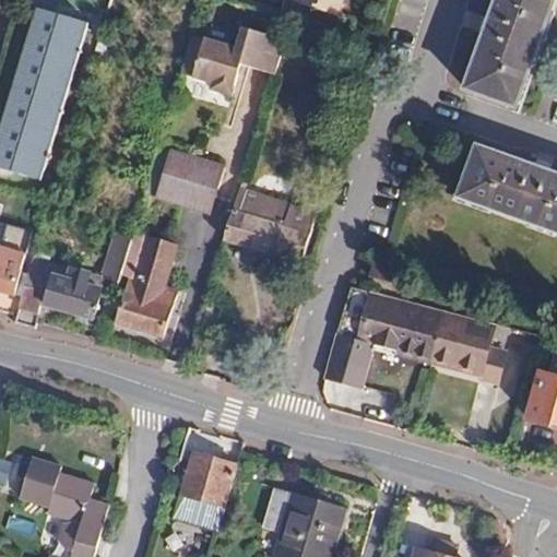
[(338,13),(341,0),(298,0),(298,1),(338,13)]
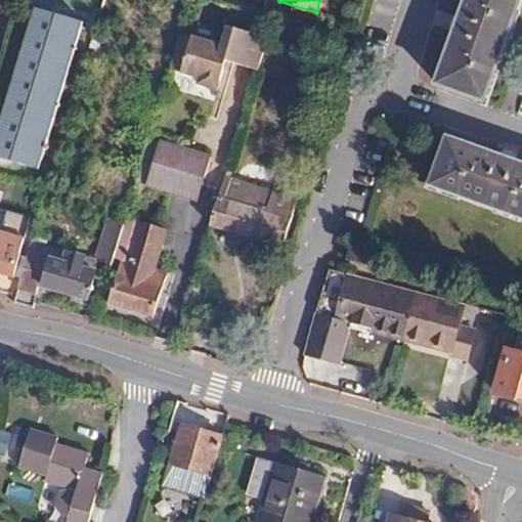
[(462,0),(434,83),(482,99),(517,0),(462,0)]
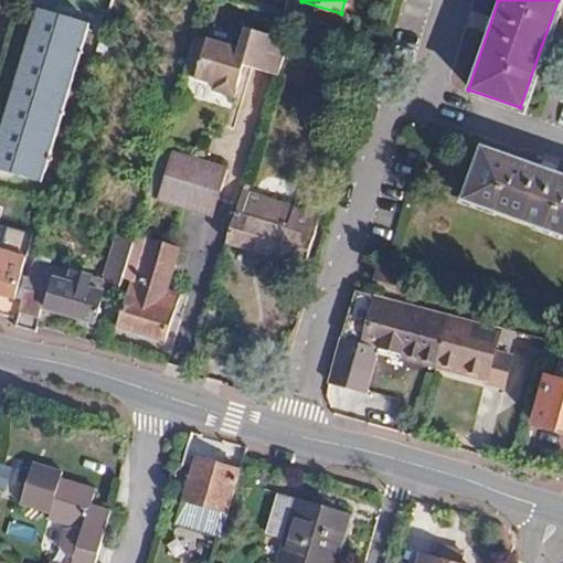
[(38,4),(0,128),(0,169),(40,181),(87,21),(38,4)]
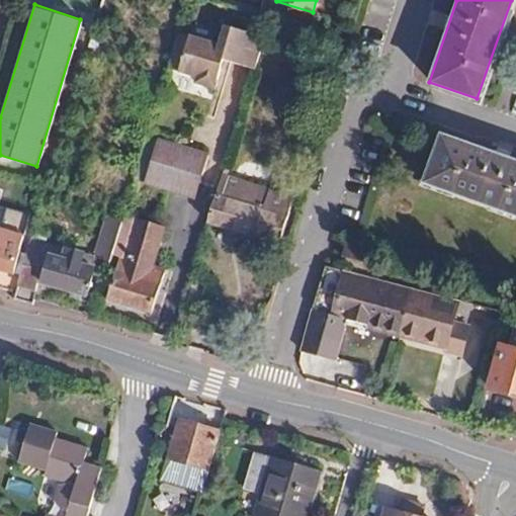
[(217,67),(219,57),(253,67),(263,34),(225,23),(219,43),(177,30),(167,66),(197,75),(195,81),(215,87),(220,67),(217,67)]
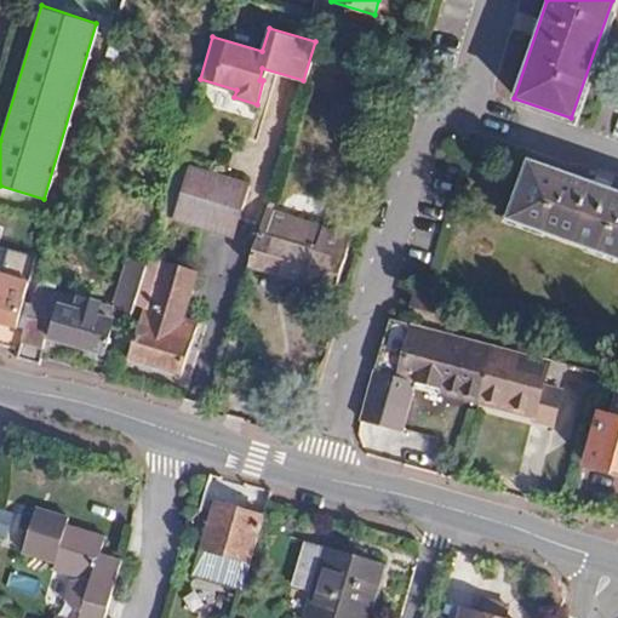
[(617,192),(527,160),(505,218),(617,257),(617,192)]
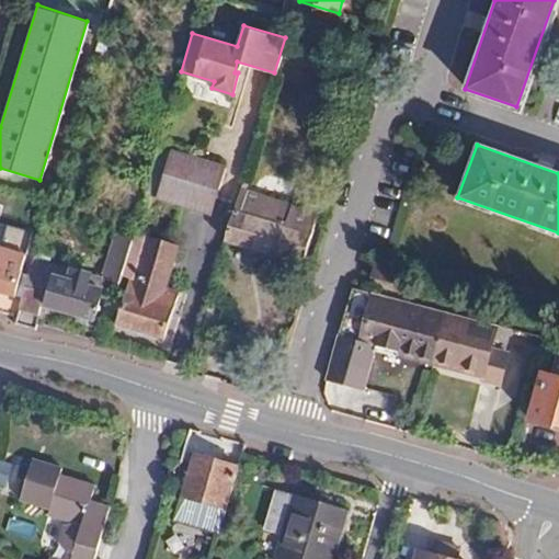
[(208,214),(224,163),(172,149),(171,150),(157,198),(208,214)]
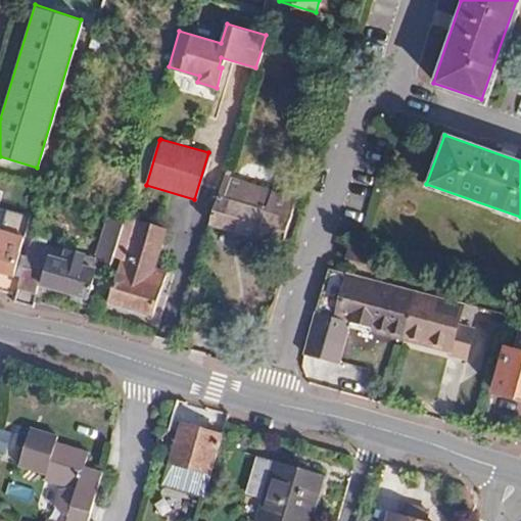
[(280,245),(294,197),(224,176),(208,224),(280,245)]
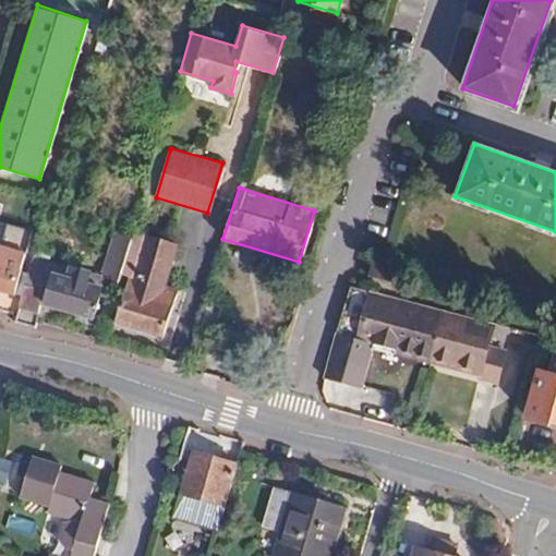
[(117,280),(128,240),(129,237),(112,231),(99,275),(117,280)]
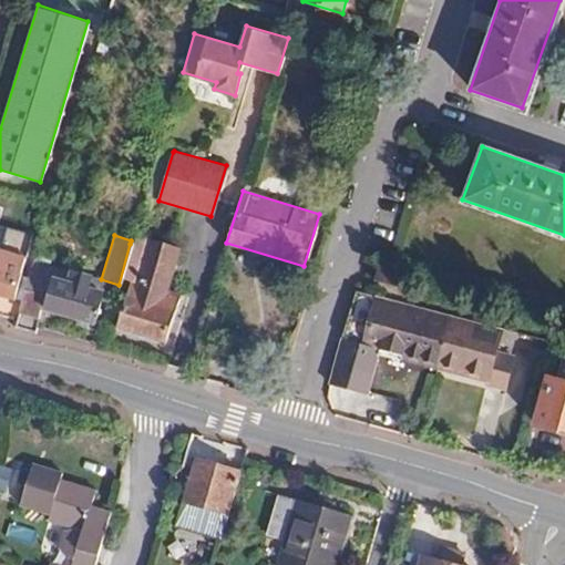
[(164,342),(180,293),(167,288),(180,248),(133,235),(131,240),(130,244),(121,278),(129,280),(115,327),(164,342)]
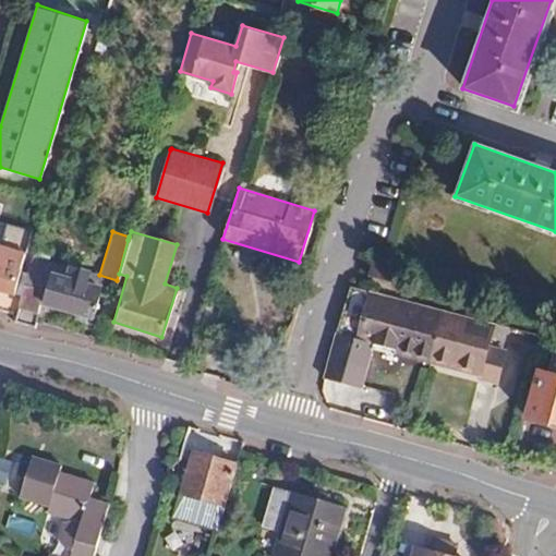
[(21,295),(33,255),(35,249),(2,239),(0,244),(0,307),(15,313),(21,295)]
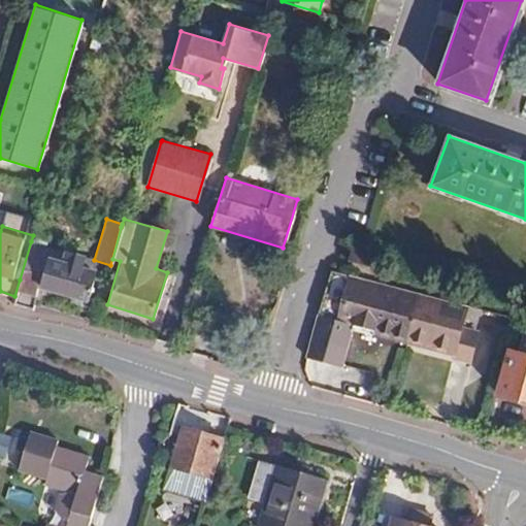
[(81,267),(84,257),(31,241),(20,280),(14,296),(12,303),(29,307),(31,300),(35,287),(86,302),(95,271),(81,267)]
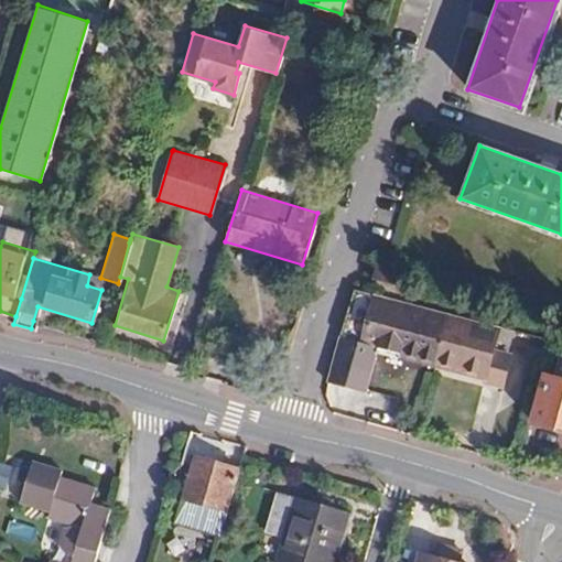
[(485,369),(495,330),(371,299),(361,342),(338,337),(337,337),(324,382),(363,389),(375,345),(433,359),(434,356),(485,369)]
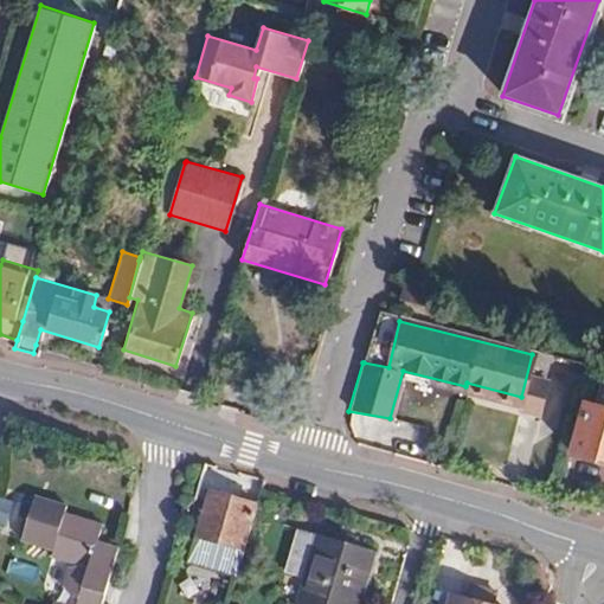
[(603,406),(584,402),(570,453),(603,462),(603,406)]
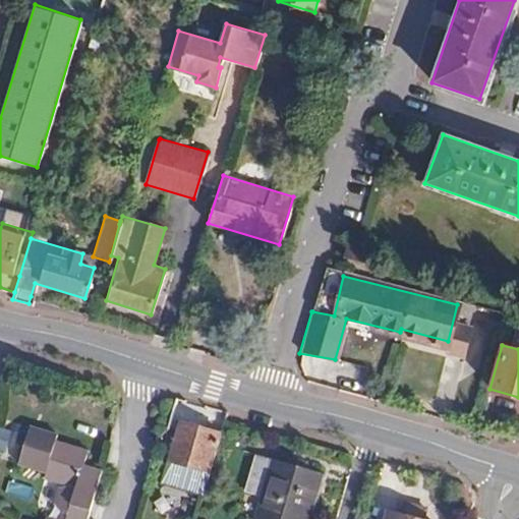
[(209,471),(221,433),(177,419),(166,459),(209,471)]
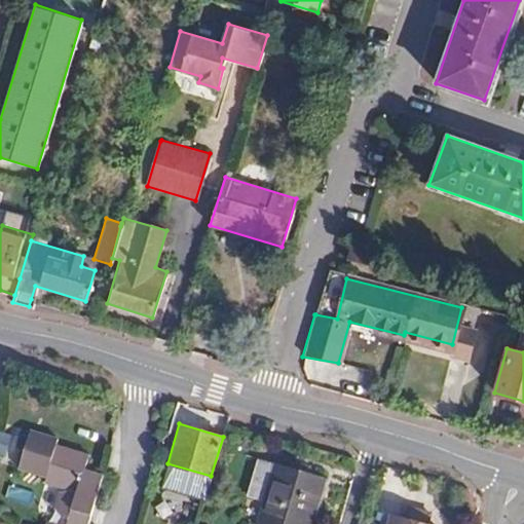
[(83,468),(86,452),(54,443),(57,438),(29,429),(17,469),(45,476),(43,482),(75,492),(68,516),(60,514),(58,522),(44,519),(43,523),(87,523),(103,473),(83,468)]
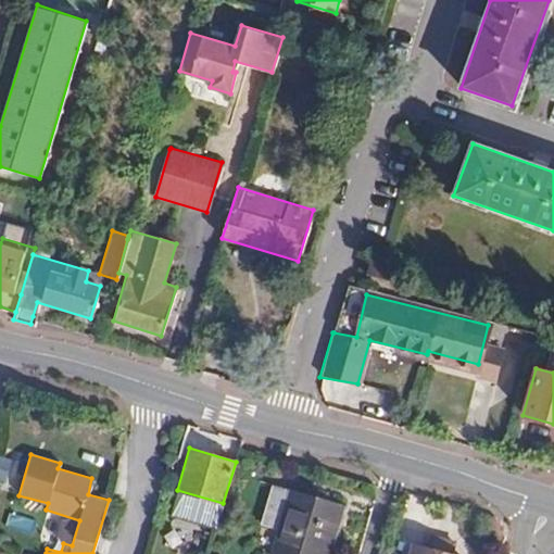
[(329,553),(343,505),(328,501),(329,492),(309,486),(306,493),(271,483),(260,523),(279,528),(271,553),(329,553)]
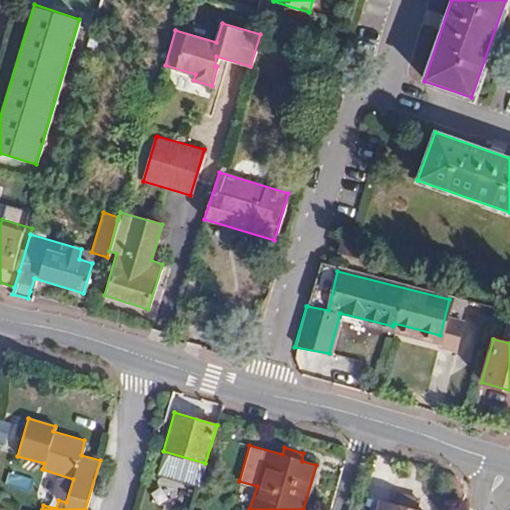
[(415,509),(417,499),(397,493),(394,505),(380,501),(378,509),(415,509)]
